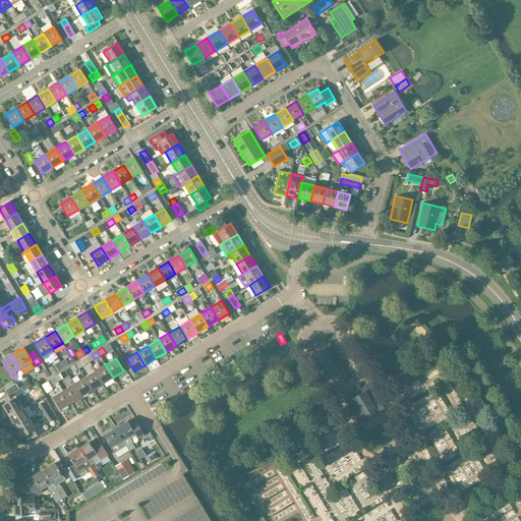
[(63,367),(69,363),(66,359),(60,362),(63,367)]
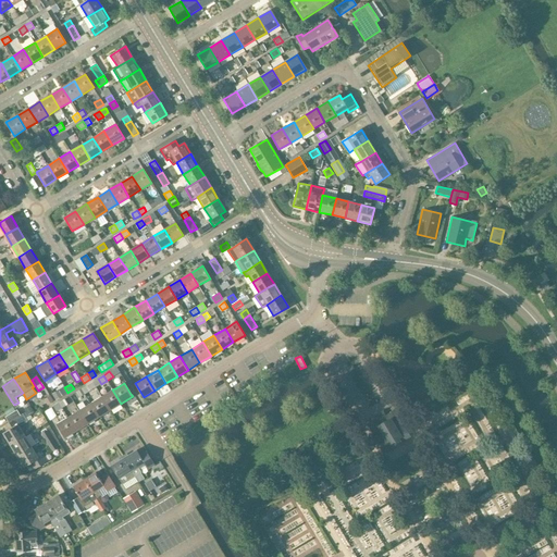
[(87,385),(82,388),(85,394),(90,391),(87,385)]
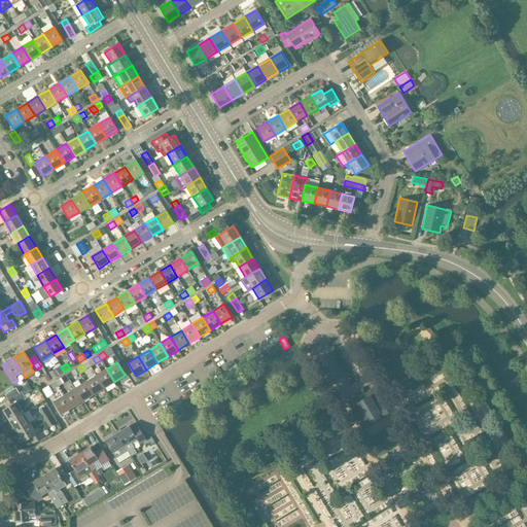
[(72,372),(74,377),(80,373),(77,367),(72,372)]
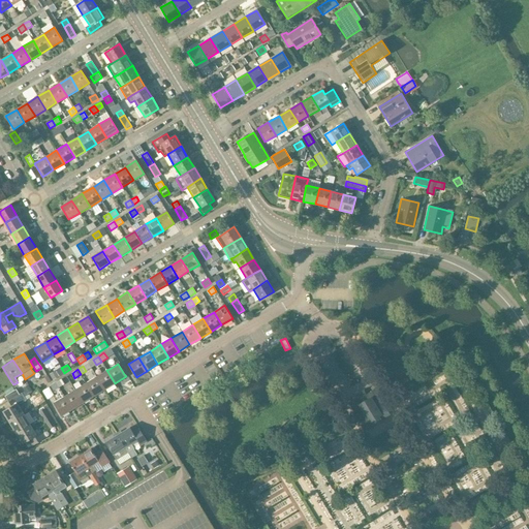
[(101,373),(96,376),(104,390),(110,386),(115,383),(106,370),(101,373)]
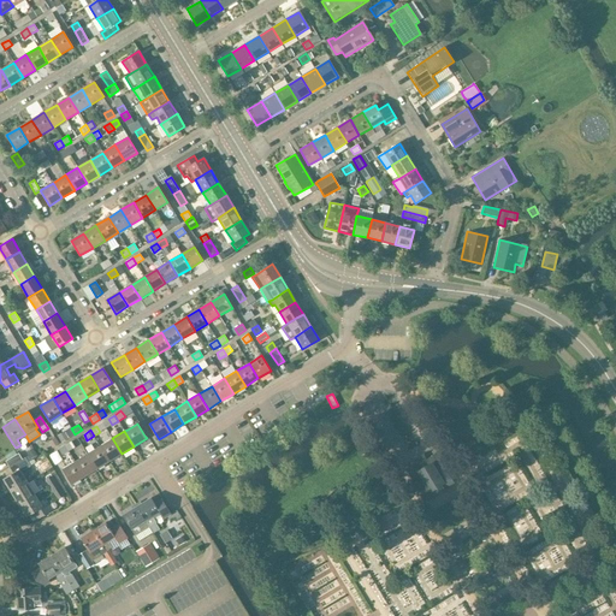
[(57,436),(61,443),(69,438),(65,433),(64,432),(57,436)]
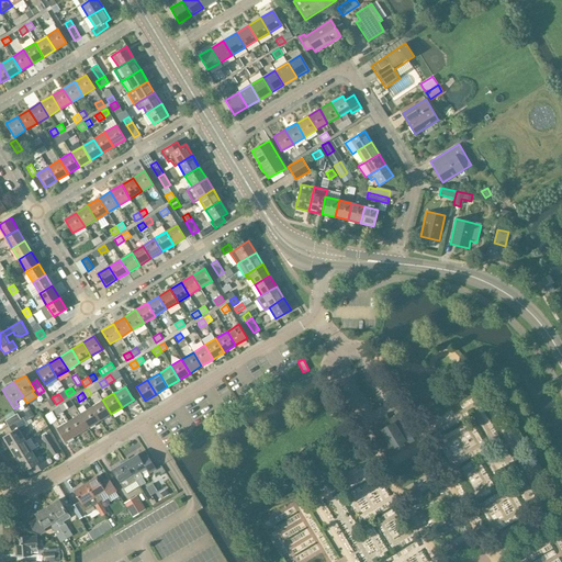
[(44,403),(47,408),(54,405),(51,400),(44,403)]
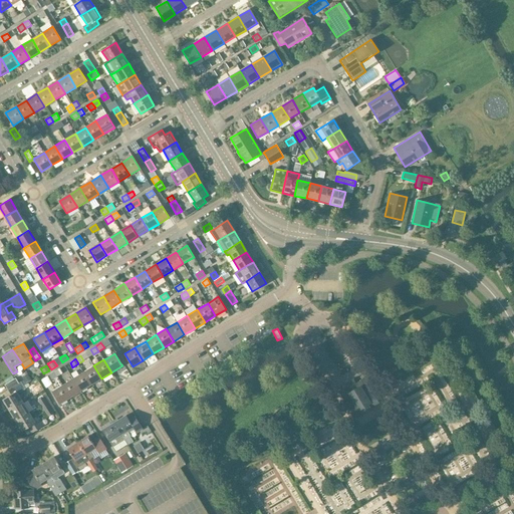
[(83,372),(90,386),(101,378),(93,365),(91,367),(83,372)]
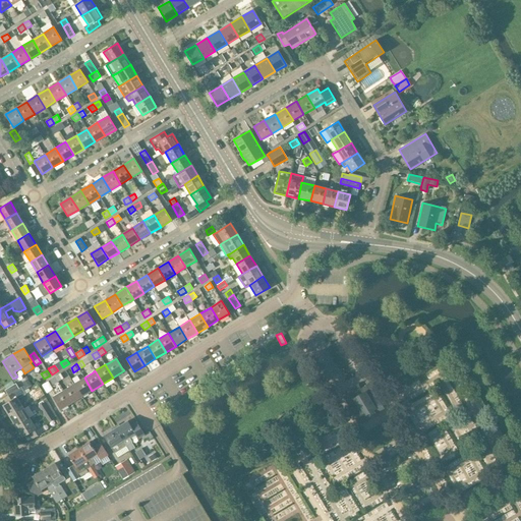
[(84,378),(73,384),(81,397),(92,391),(84,378)]
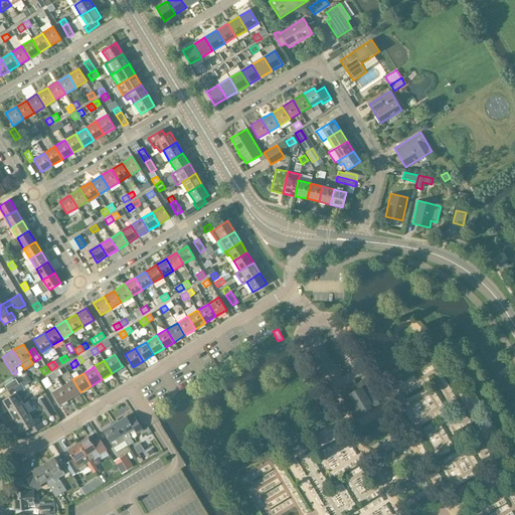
[(27,374),(22,378),(24,381),(26,384),(31,381),(27,374)]
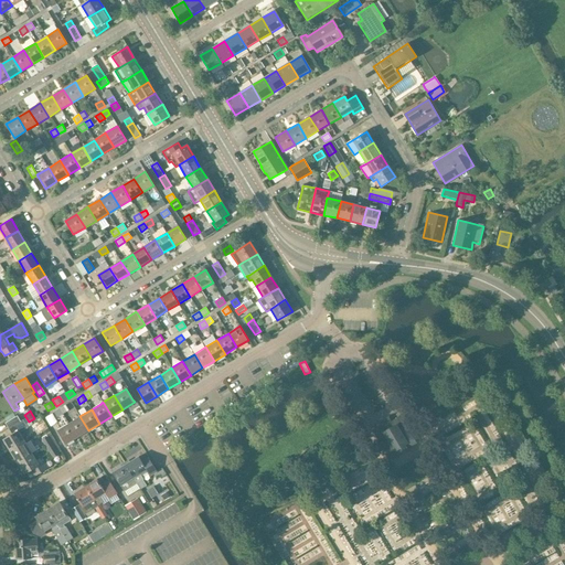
[(18,416),(6,424),(9,429),(21,422),(18,416)]
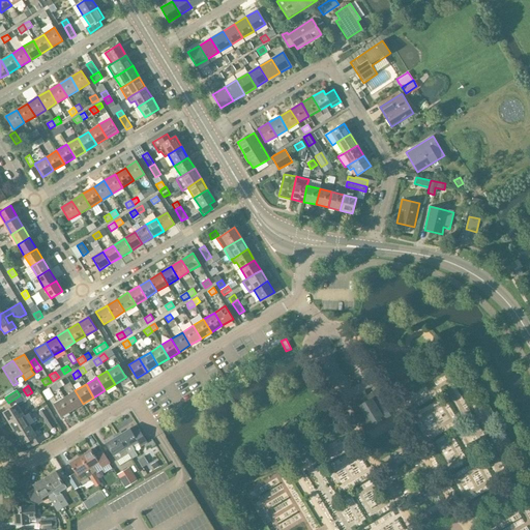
[(69,393),(63,398),(71,411),(78,407),(83,404),(75,390),(69,393)]
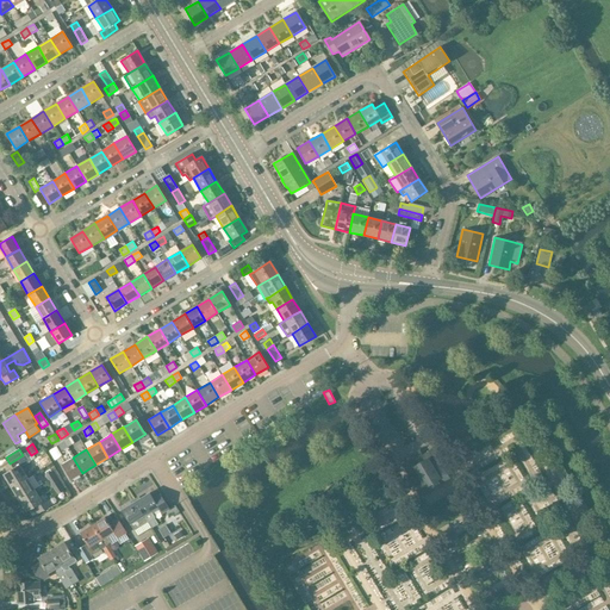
[(418,452),(419,450),(408,456),(409,456),(409,458),(410,458),(412,461),(403,467),(419,496),(448,478),(431,449),(422,455),(418,452)]
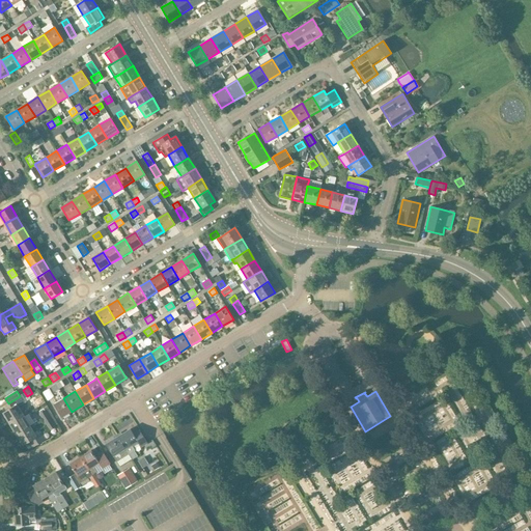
[(3,413),(9,424),(24,415),(18,407),(26,401),(22,395),(20,396),(8,403),(11,408),(3,413)]
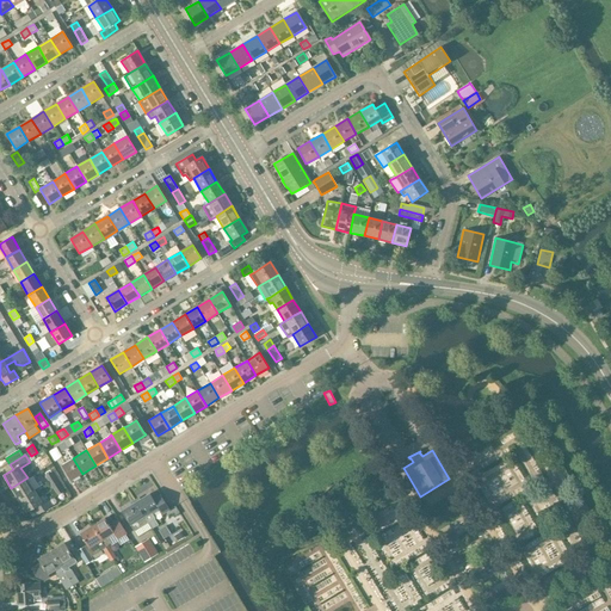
[(82,474),(73,458),(72,460),(62,466),(71,480),(82,474)]
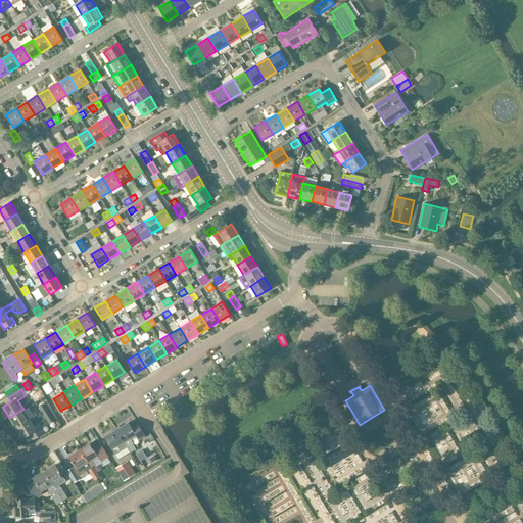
[(39,408),(42,413),(43,413),(48,410),(44,405),(39,408)]
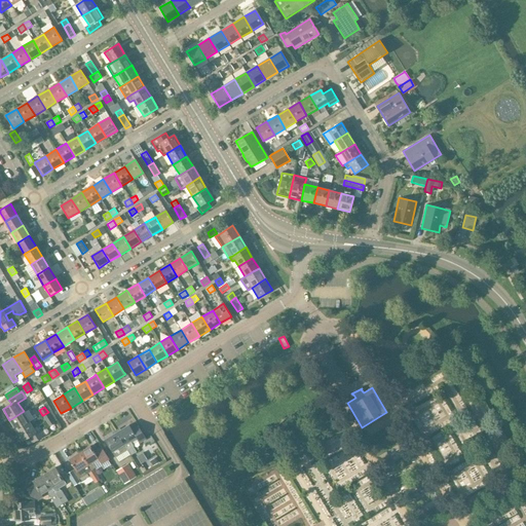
[(9,420),(16,430),(30,422),(24,411),(9,420)]
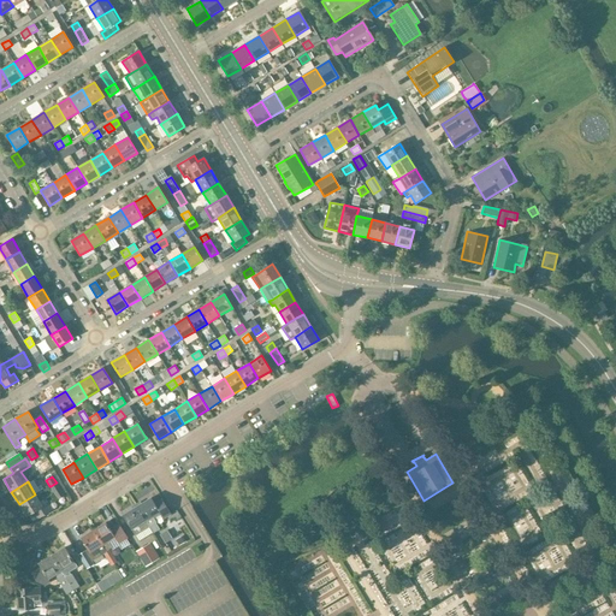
[(51,486),(49,486),(58,498),(64,495),(57,483),(51,486)]
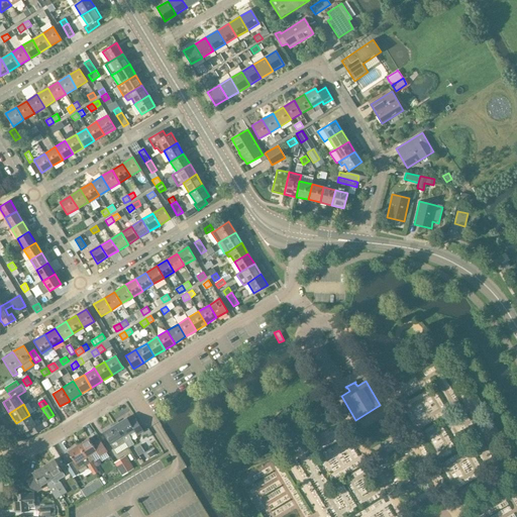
[(29,415),(16,423),(22,434),(27,431),(30,436),(44,428),(38,418),(33,421),(29,415)]
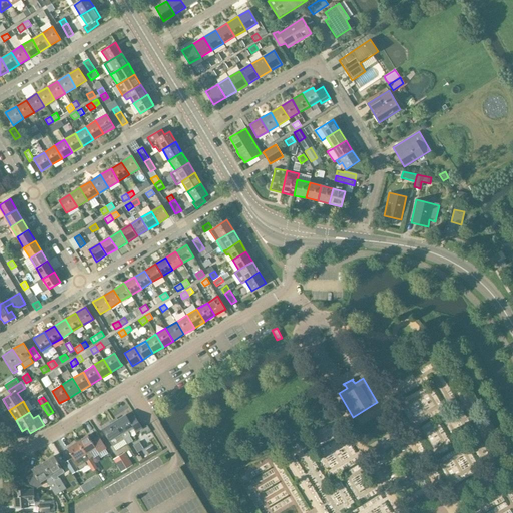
[(129,420),(126,415),(114,422),(127,444),(132,441),(129,436),(130,435),(128,432),(133,428),(136,432),(142,428),(135,416),(129,420)]
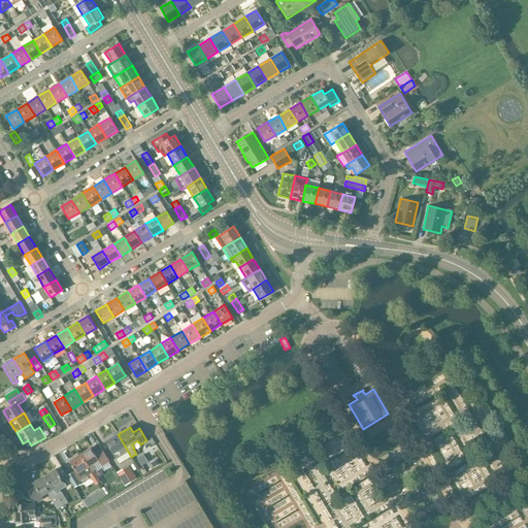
[(118,434),(105,441),(112,454),(116,459),(118,434)]
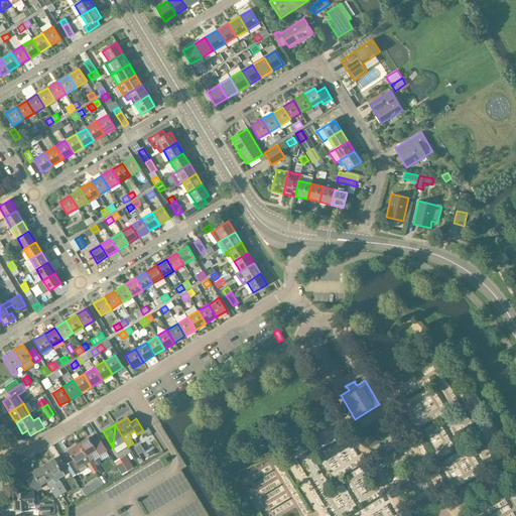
[(87,464),(91,469),(93,468),(92,466),(94,465),(91,460),(94,459),(91,454),(96,450),(99,456),(107,450),(100,438),(93,443),(89,437),(79,444),(89,462),(87,463),(87,464)]
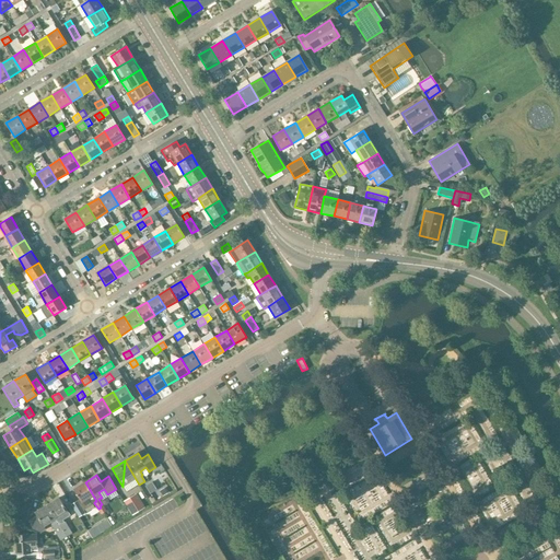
[(92,504),(94,503),(94,502),(96,501),(85,482),(73,489),(82,502),(89,498),(92,504)]
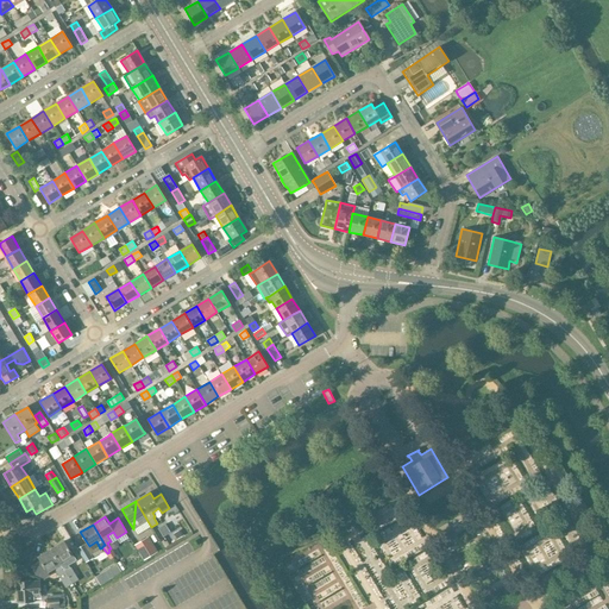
[(181,529),(174,534),(177,540),(184,535),(181,529)]
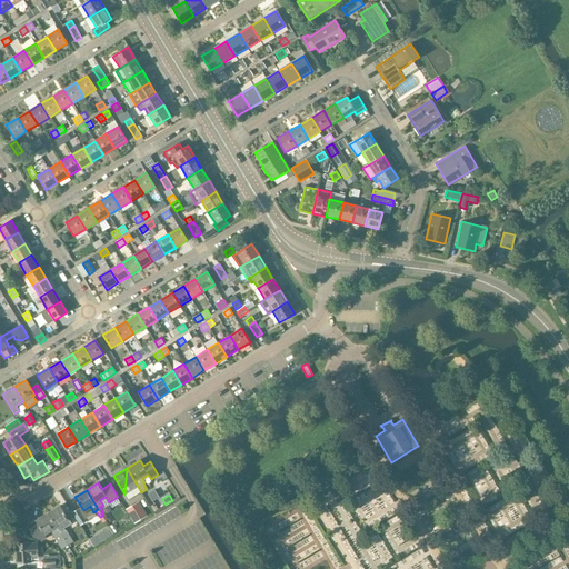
[(139,501),(126,509),(135,523),(147,516),(146,512),(139,501)]
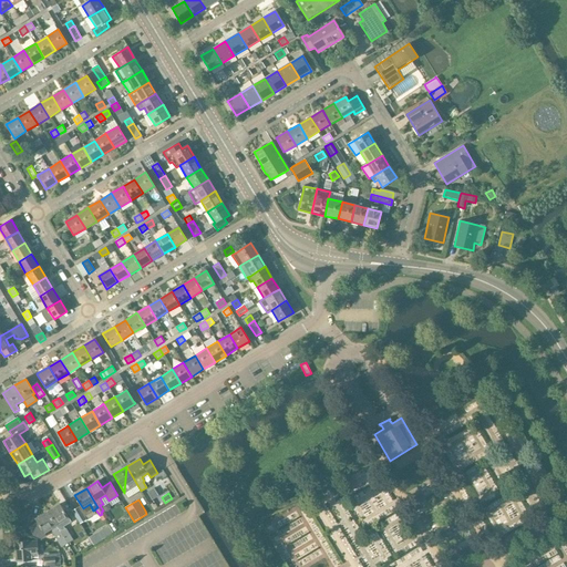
[(60,504),(48,511),(57,525),(69,517),(60,504)]
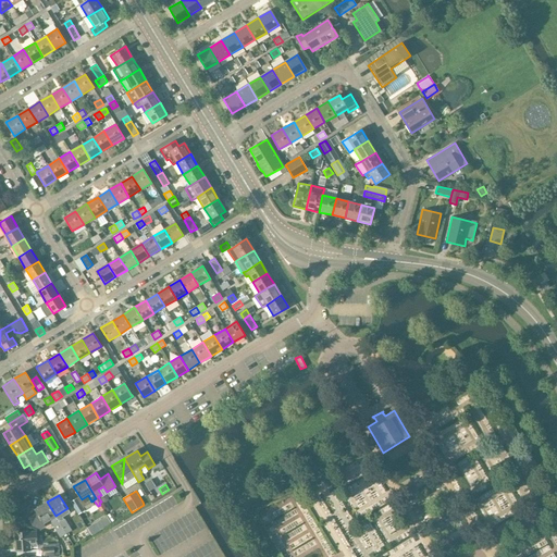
[(32,517),(29,519),(33,525),(40,529),(41,529),(46,525),(45,523),(50,519),(53,524),(58,531),(63,528),(59,521),(56,516),(47,502),(35,509),(38,514),(32,517)]
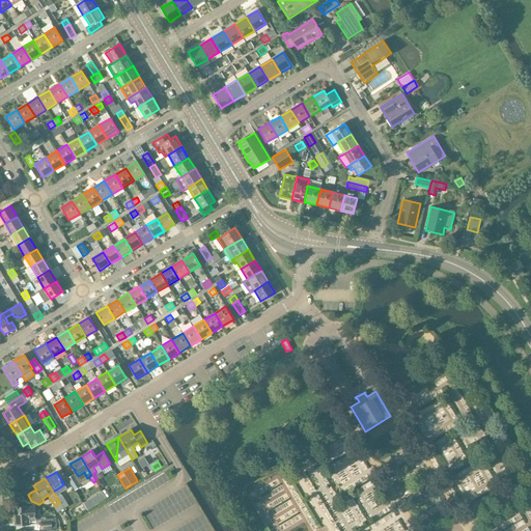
[(9,487),(14,494),(25,486),(21,480),(9,487)]
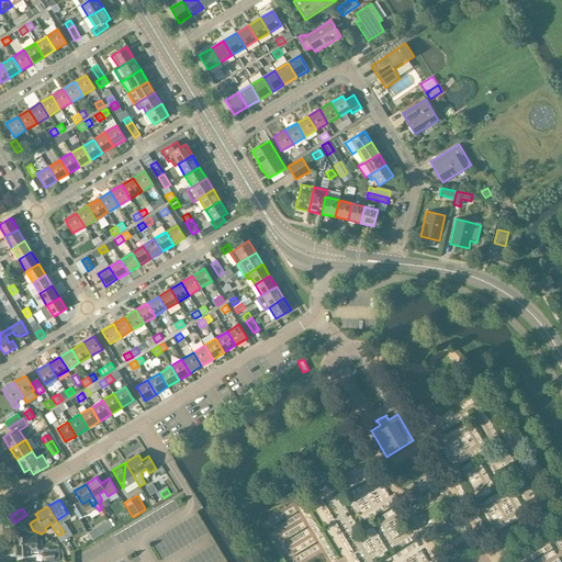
[(64,532),(58,536),(62,541),(67,538),(72,535),(65,523),(59,526),(64,532)]
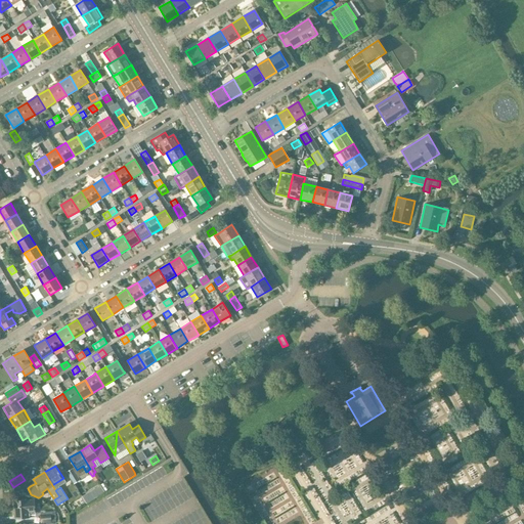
[(87,493),(82,496),(87,504),(91,500),(87,493)]
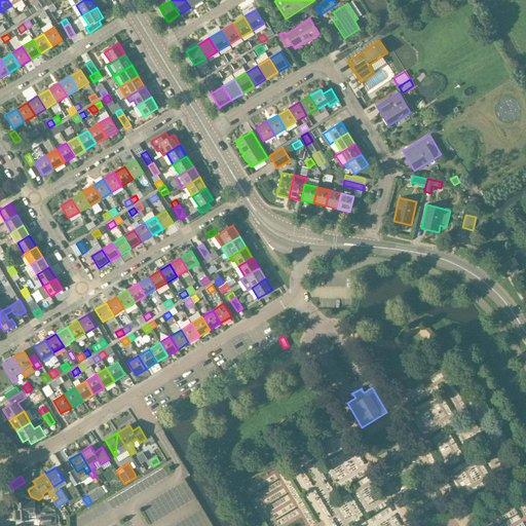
[(35,514),(34,501),(14,502),(15,520),(30,520),(29,514),(35,514)]
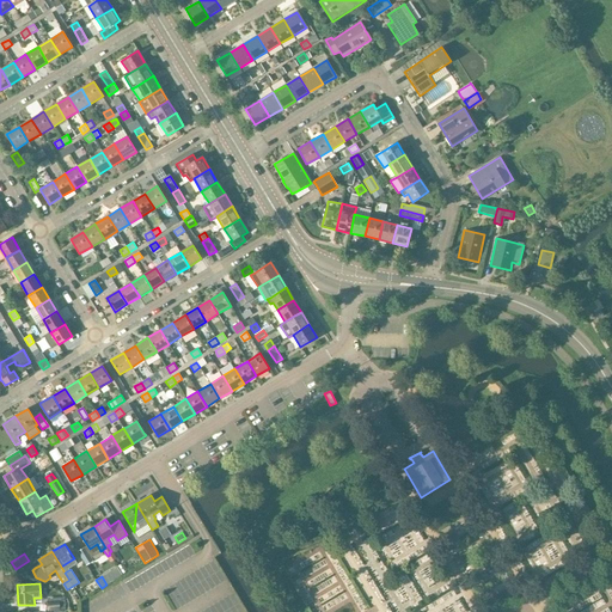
[(56,601),(47,601),(48,611),(65,610),(65,598),(55,599),(56,601)]
